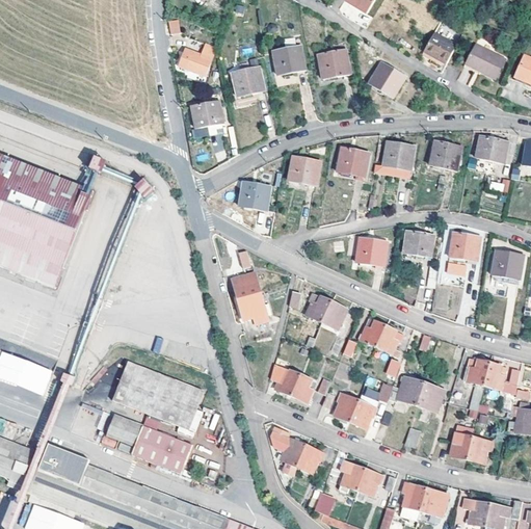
[(349,0),(366,10),(371,0),(349,0)]
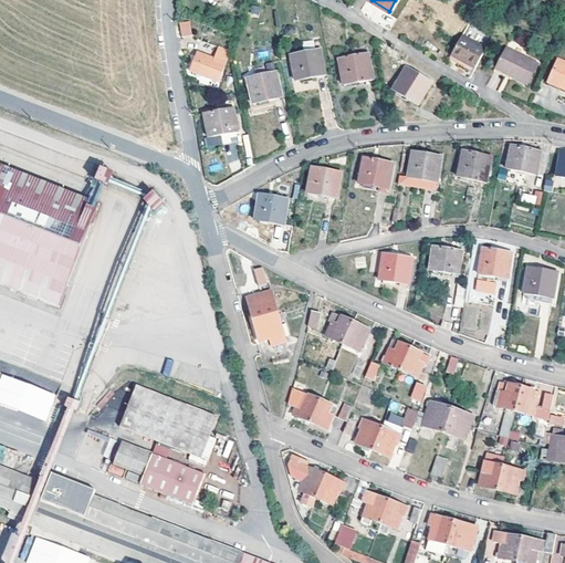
[(249,1),(248,14),(258,14),(258,1),(249,1)]
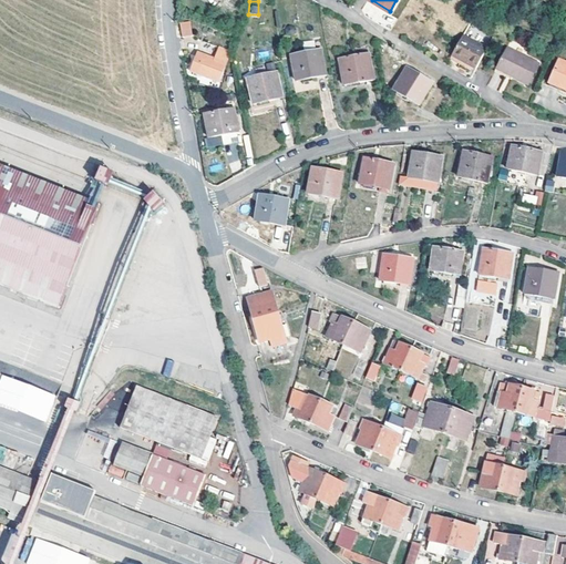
[(188,19),(179,20),(182,31),(189,29),(188,19)]
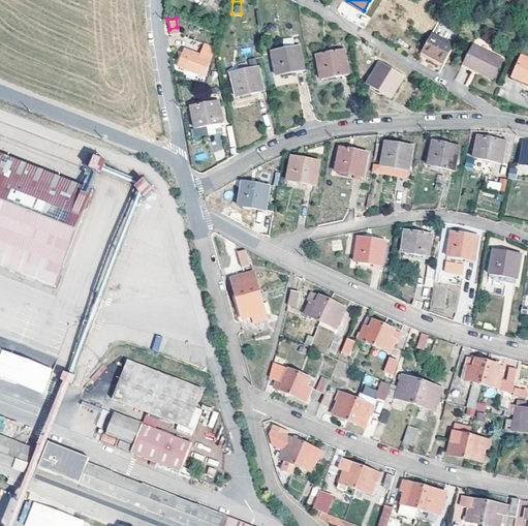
[(420,49),(431,55),(441,36),(431,30),(420,49)]
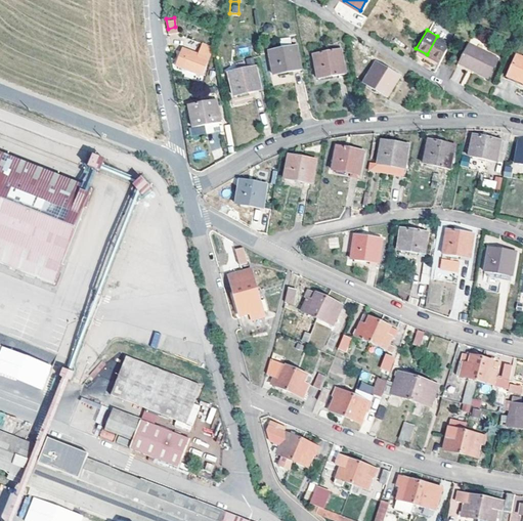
[(448,42),(437,36),(427,54),(433,57),(438,60),(448,42)]
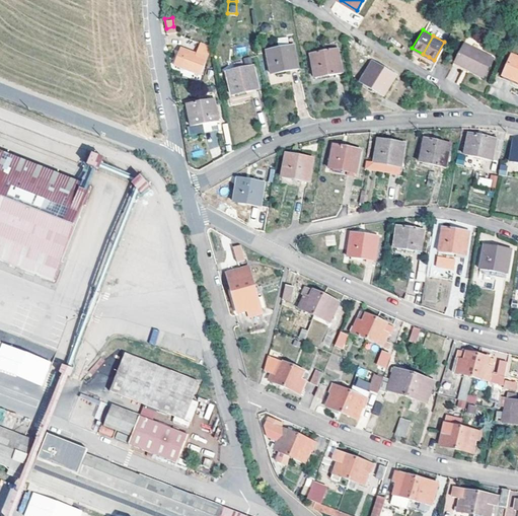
[(201,73),(210,45),(200,41),(196,53),(180,48),(174,64),(201,73)]
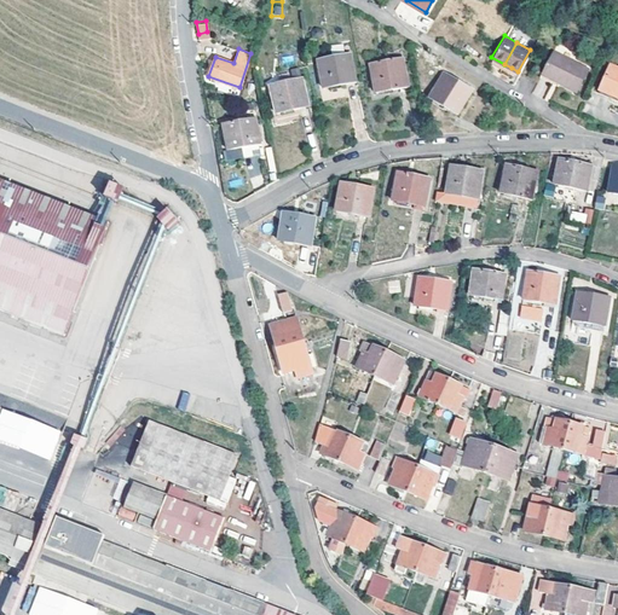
[(541,70),(555,77),(565,57),(550,50),(541,70)]
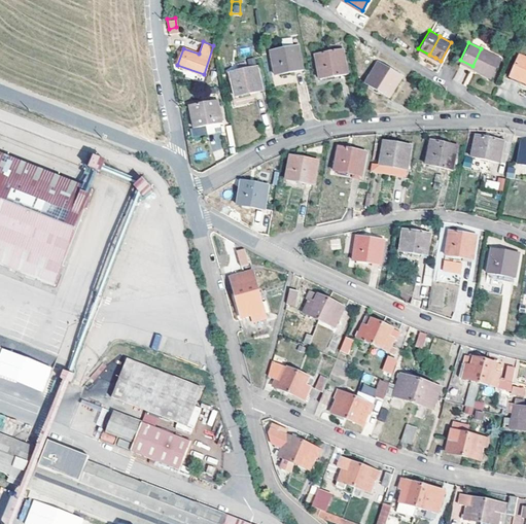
[(296,43),(270,48),(275,73),(302,66),(296,43)]
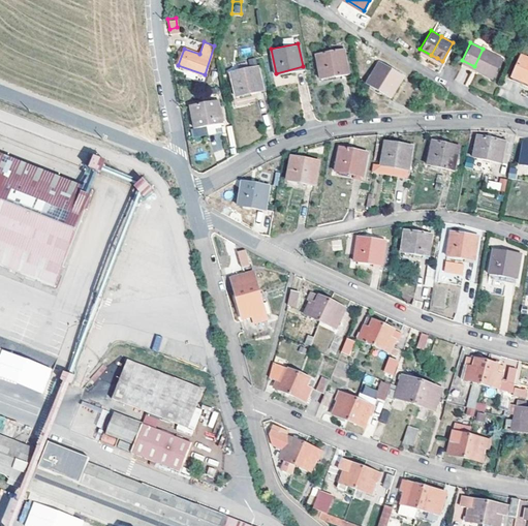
[(343,48),(314,53),(319,78),(347,72),(343,48)]
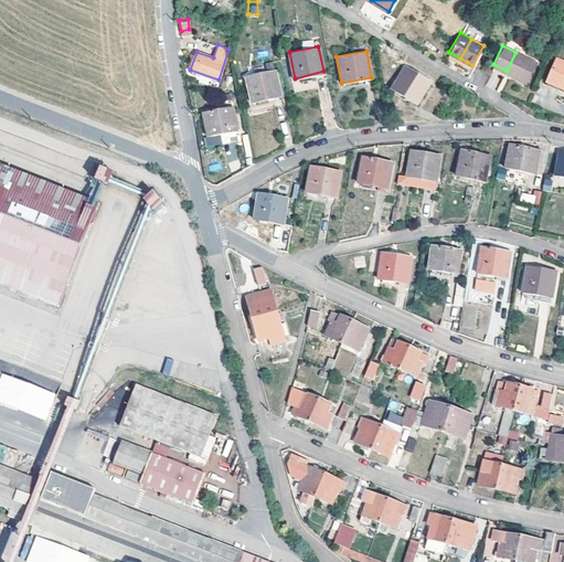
[(458,63),(460,59),(448,52),(446,56),(458,63)]
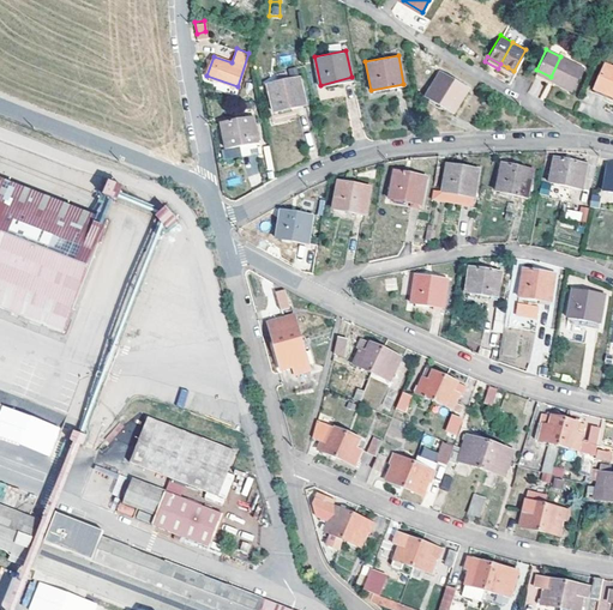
[(582,66),(560,56),(551,77),(554,78),(553,80),(571,89),(582,66)]
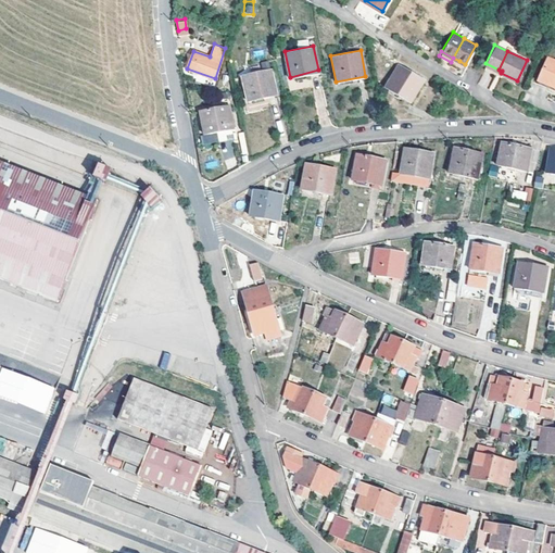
[(538,80),(554,86),(554,60),(546,57),(538,80)]
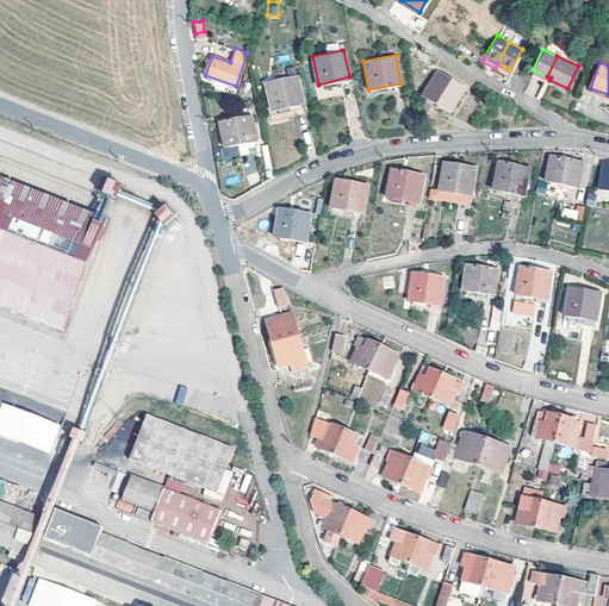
[(464,87),(436,69),(422,93),(448,111),(464,87)]
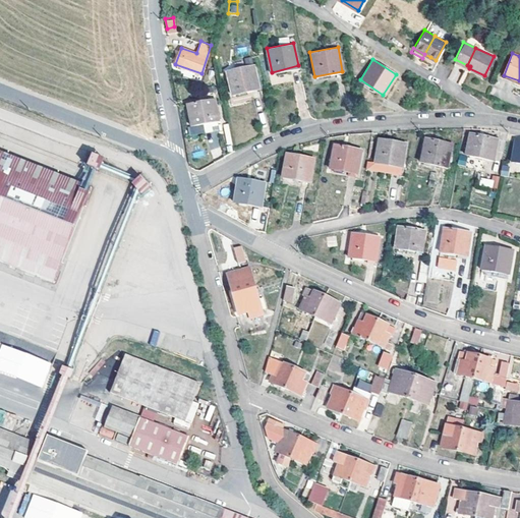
[(465,69),(467,65),(455,59),(453,64),(465,69)]
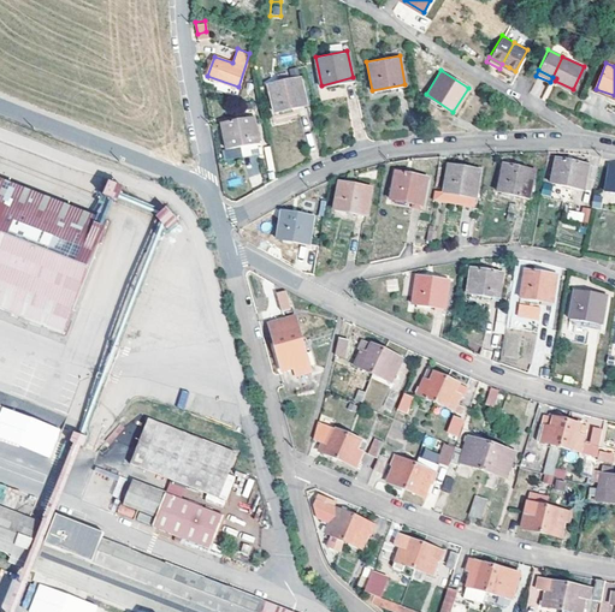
[(300,76),(267,81),(272,110),(305,104),(300,76)]
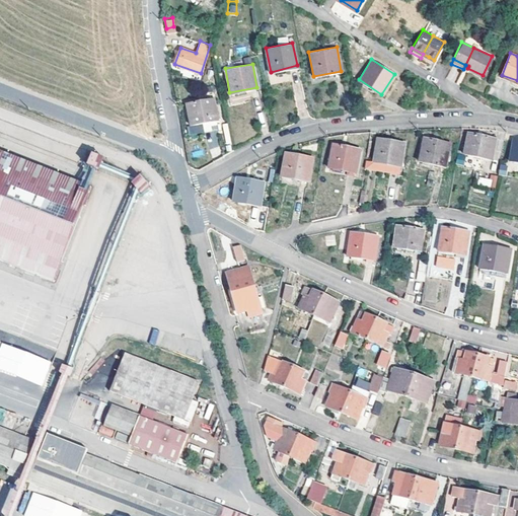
[(213,97),(186,102),(189,124),(217,119),(213,97)]
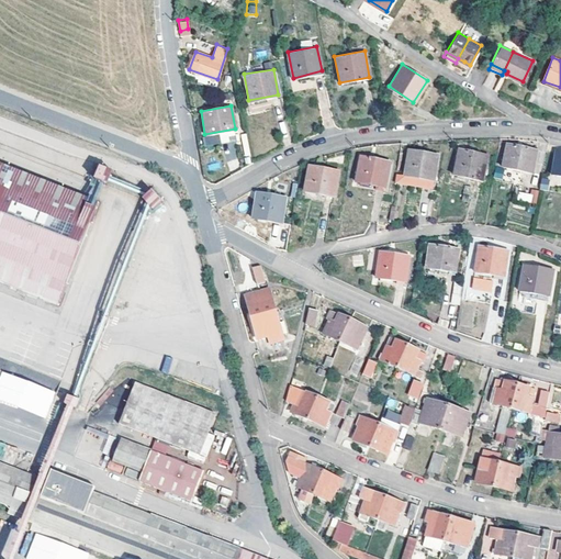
[(506,143),(502,165),(530,170),(535,148),(506,143)]
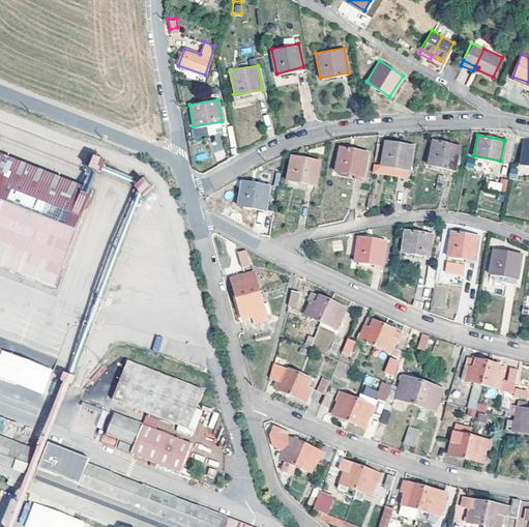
[(384,139),(380,164),(407,168),(410,144),(384,139)]
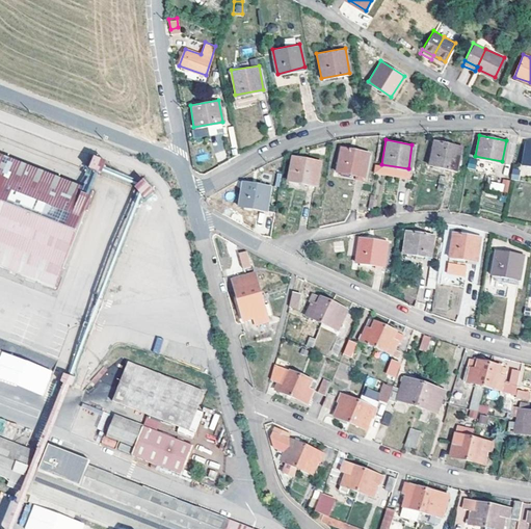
[(434,139),(429,163),(456,169),(461,146),(434,139)]
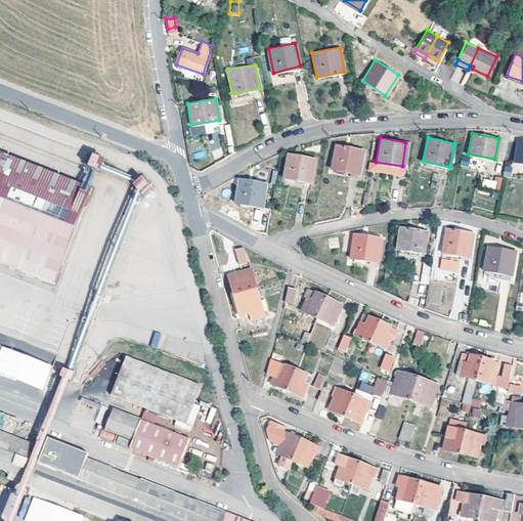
[(522,139),(518,139),(514,160),(522,162),(522,139)]
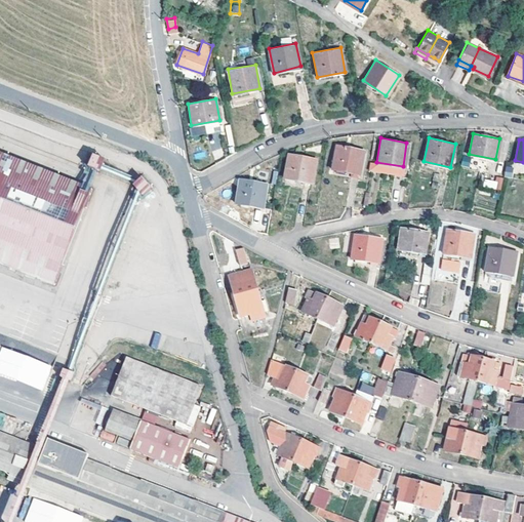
[(335,144),(332,167),(360,171),(364,148),(335,144)]
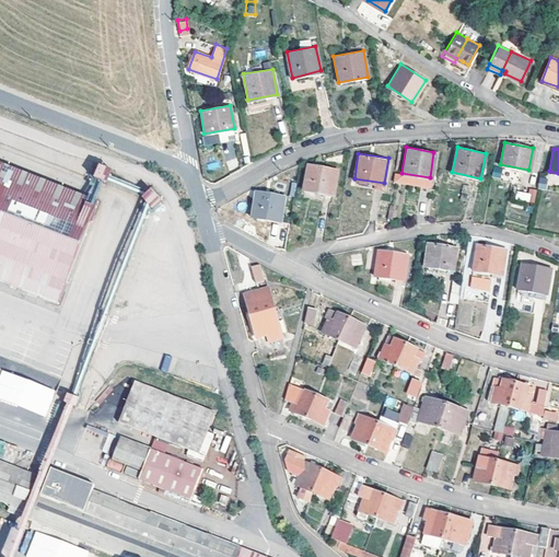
[(0,277),(61,301),(102,197),(91,193),(0,157),(0,277)]
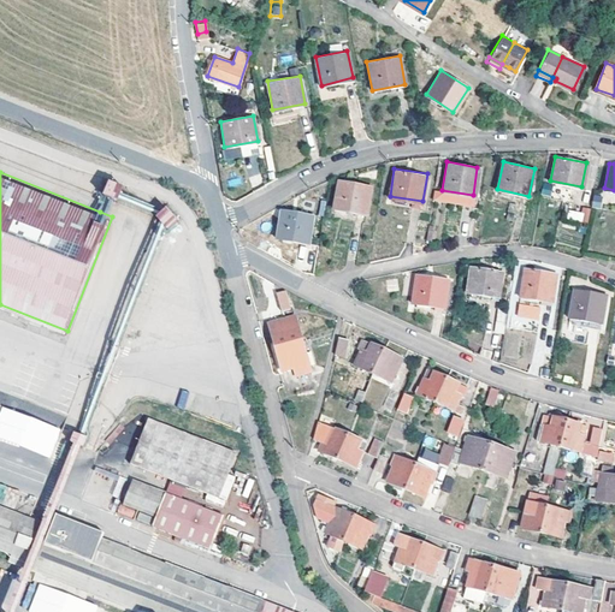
[(114,196),(122,180),(107,174),(101,190),(114,196)]
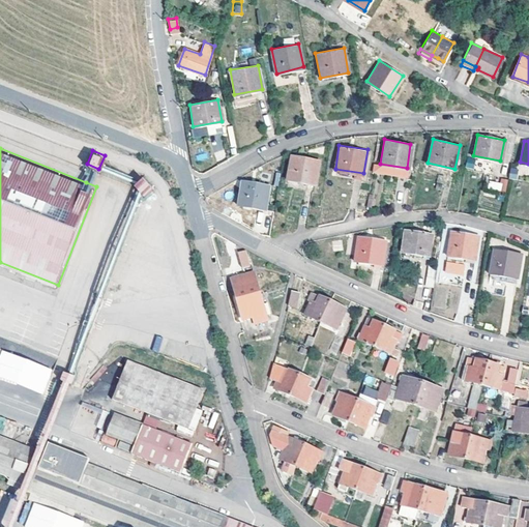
[(290,154),(286,178),(314,182),(318,158),(290,154)]
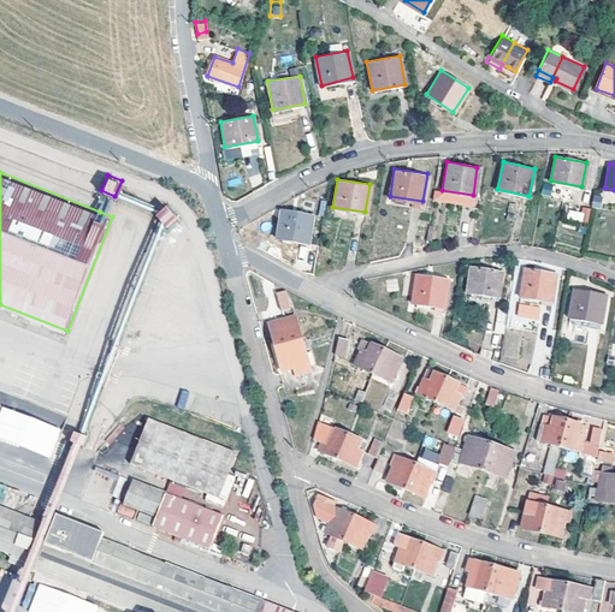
[(602,195),(593,194),(591,205),(599,206),(602,195)]
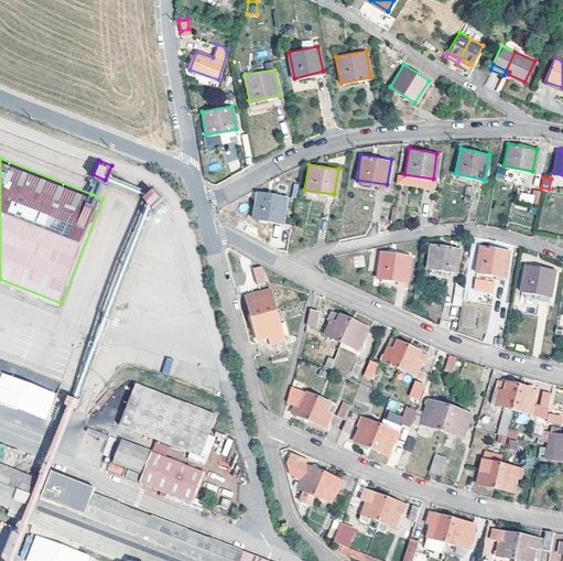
[(151,184),(141,193),(151,206),(162,197),(151,184)]
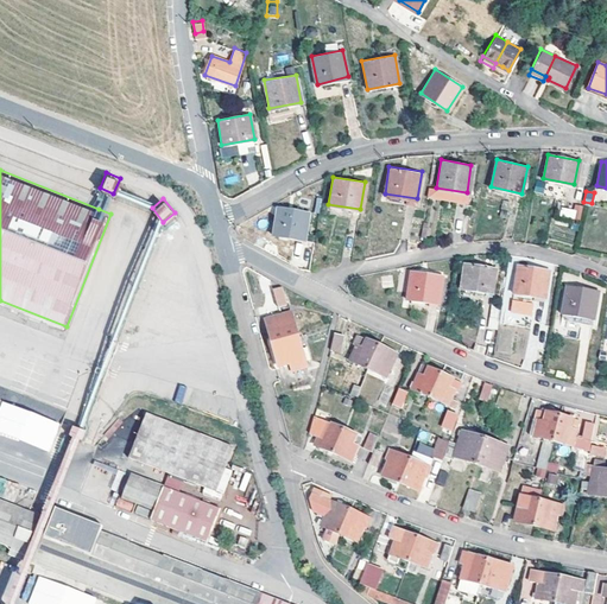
[(573,209),(561,207),(560,214),(579,217),(582,203),(575,202),(573,209)]
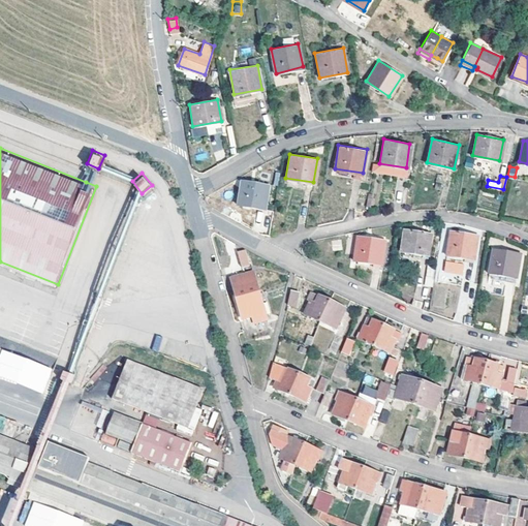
[(241,179),(237,203),(265,208),(269,184),(241,179)]
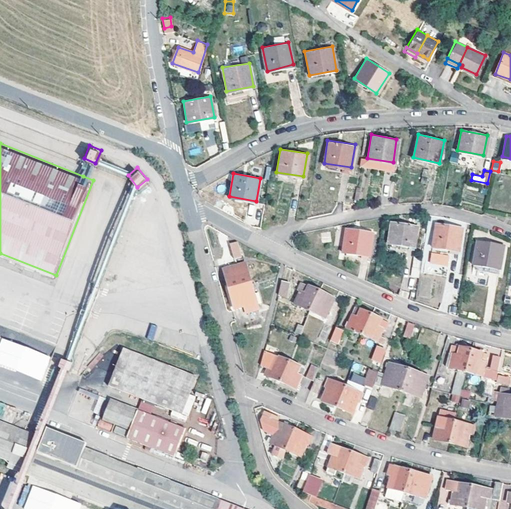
[(391,220),(387,241),(413,246),(417,225),(391,220)]
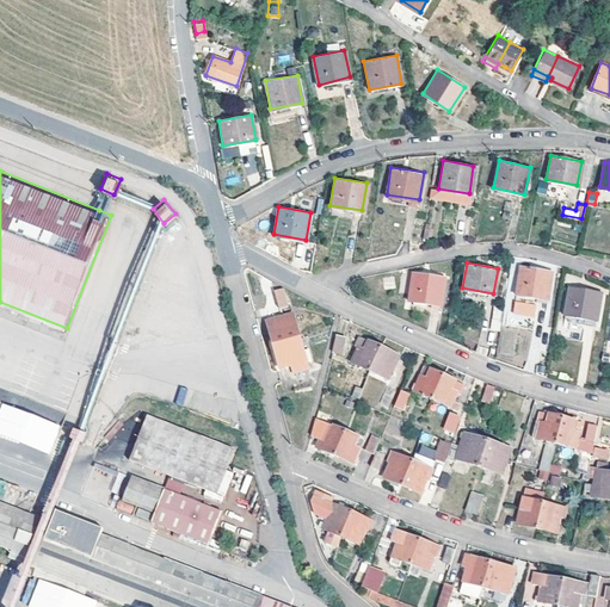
[(517,298),(531,301),(533,295),(547,297),(550,270),(519,264),(513,298),(517,298)]
